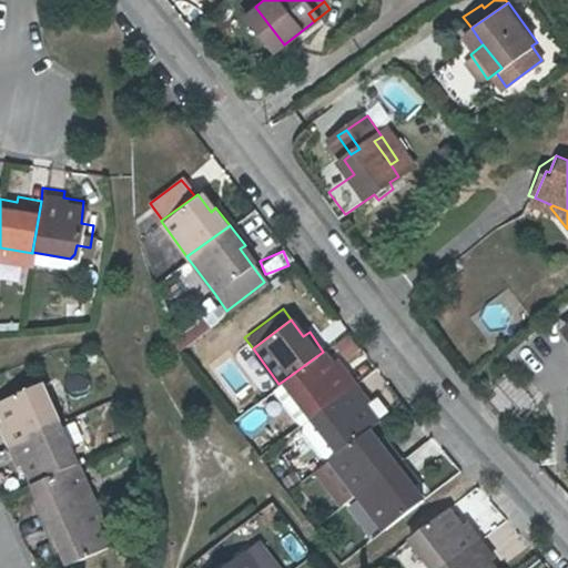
[(346,333),(332,344),(351,367),(365,355),(346,333)]
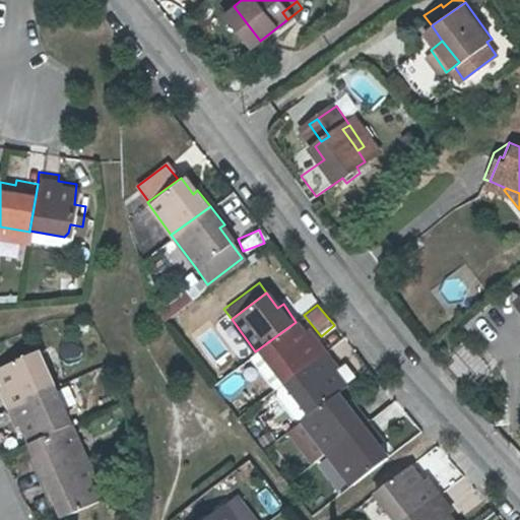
[(239,358),(251,348),(225,316),(213,325),(239,358)]
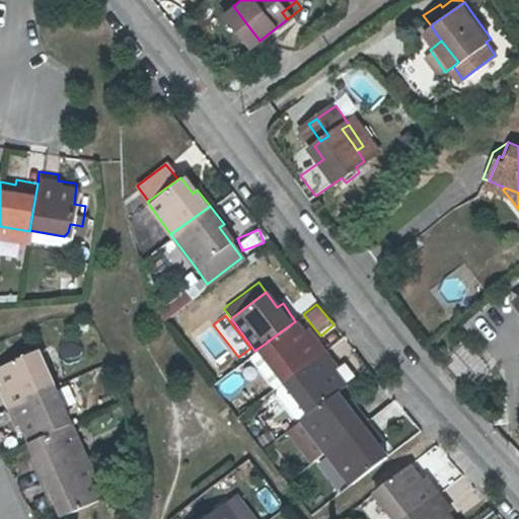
[(295,321),(257,349),(282,383),(299,370),(325,351),(312,335),(307,337),(295,321)]
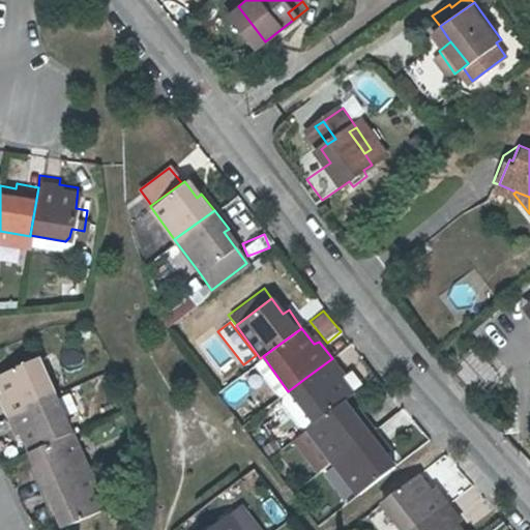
[(0,388),(0,393),(8,413),(54,392),(36,350),(0,366),(0,380),(3,387),(0,388)]
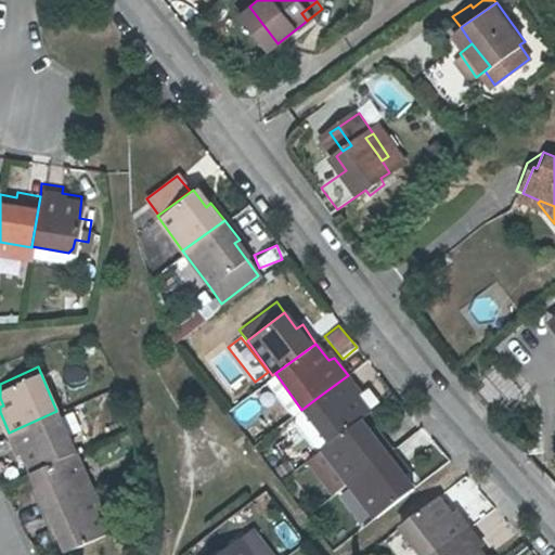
[(504,366),(475,391),(497,415),(526,390),(504,366)]
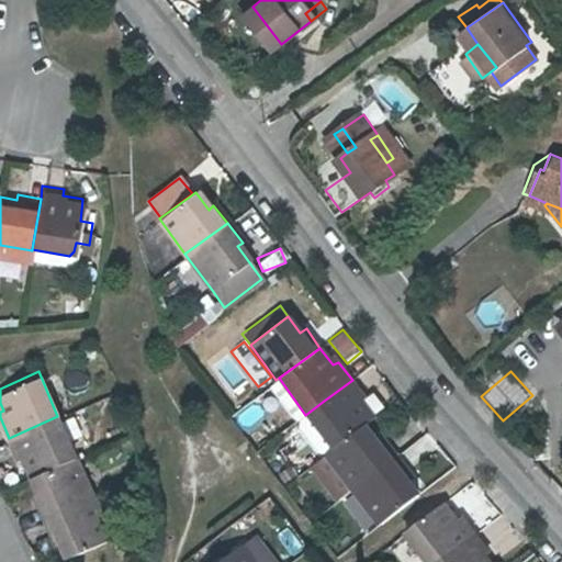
[(305,415),(279,378),(276,380),(269,385),(295,422),(298,420),(305,415)]
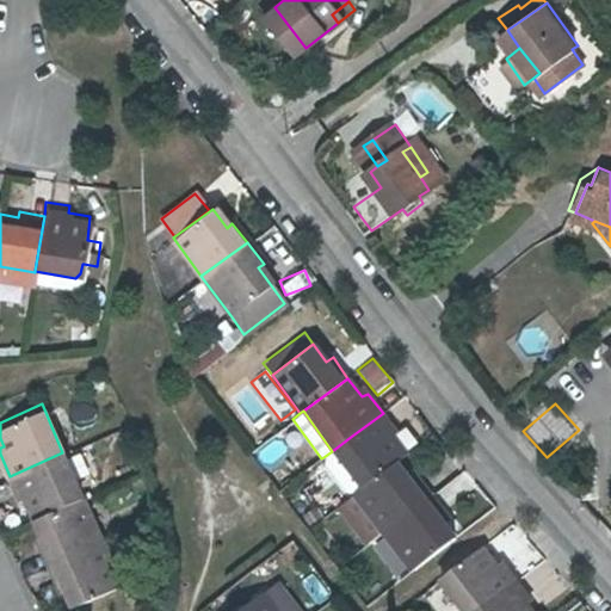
[(352,436),(332,451),(360,488),(394,463),(406,456),(393,438),(399,433),(383,413),(352,436)]
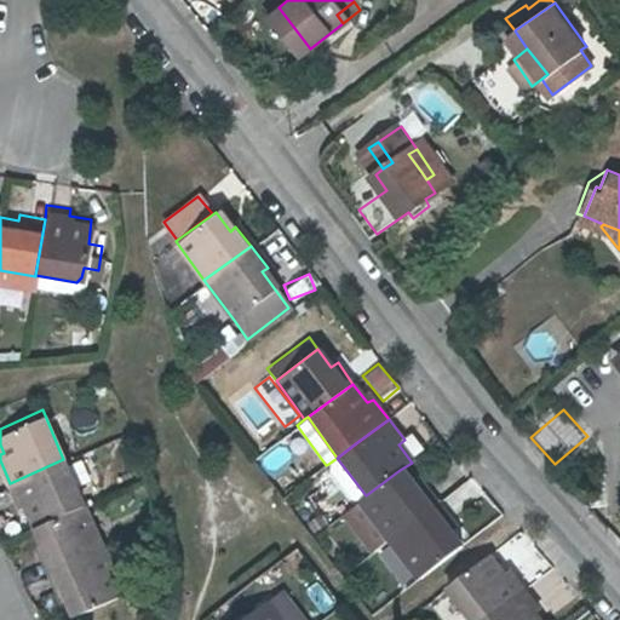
[(366,495),(337,458),(328,464),(327,474),(346,500),(355,503),(366,495)]
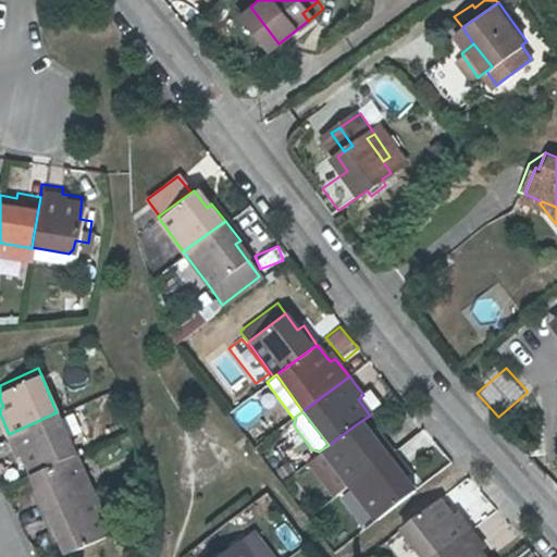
[(74,453),(57,412),(9,434),(16,453),(22,450),(32,472),(38,469),(74,453)]
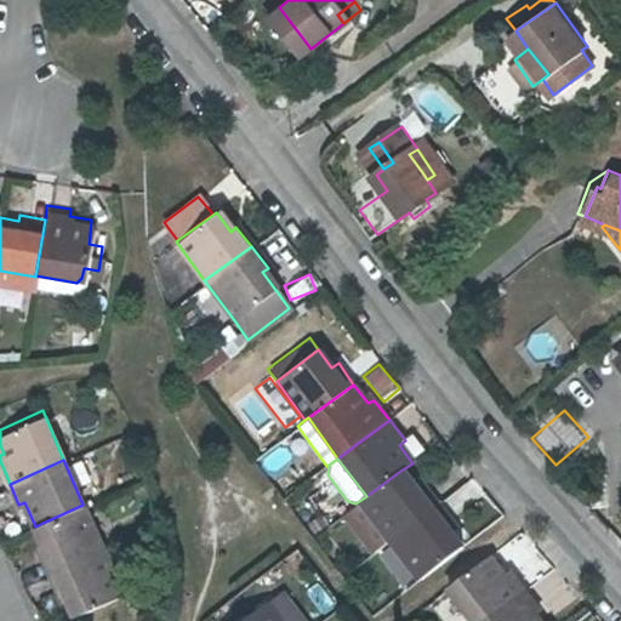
[(400,471),(366,496),(355,503),(385,543),(436,506),(422,486),(415,491),(400,471)]
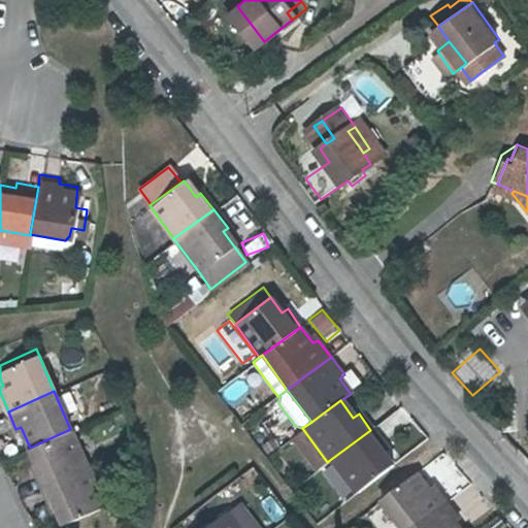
[(36,444),(30,448),(37,465),(32,467),(41,488),(60,479),(87,467),(70,429),(36,444)]
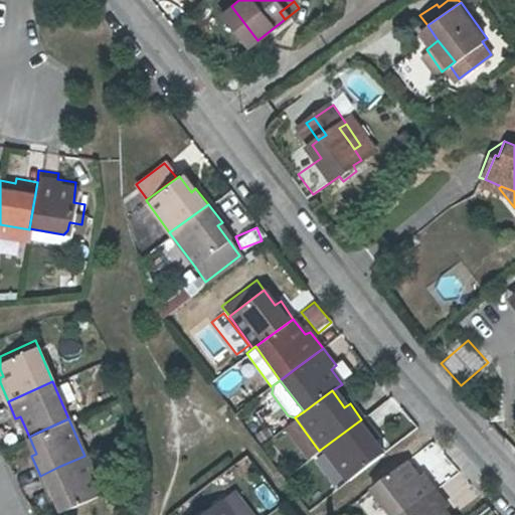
[(361,419),(319,451),(342,483),(370,462),(378,455),(366,438),(371,434),(361,419)]
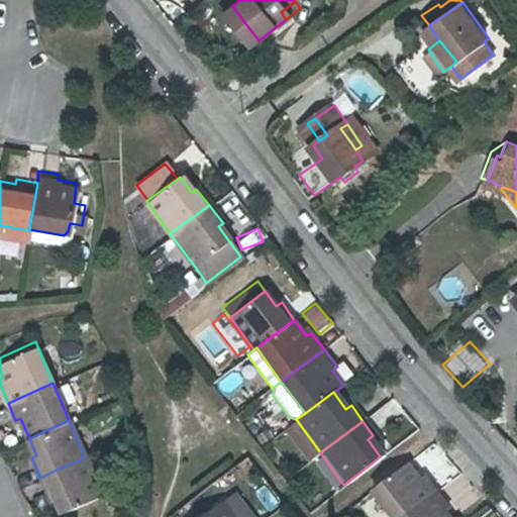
[(59,469),(40,478),(47,494),(52,492),(62,513),(101,496),(85,457),(59,469)]
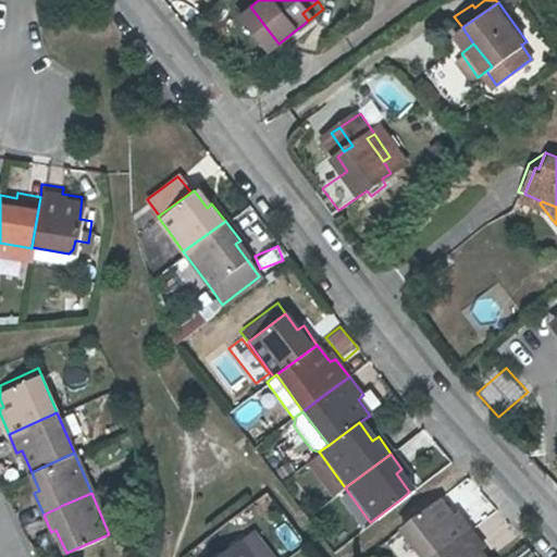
[(453,516),(440,497),(436,499),(406,523),(401,525),(424,556),(433,556),(470,530),(457,514),(453,516)]
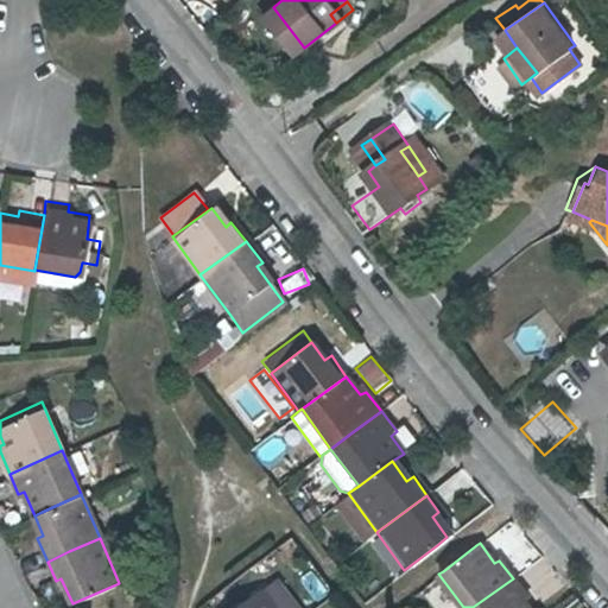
[(295,584),(317,601),(329,584),(306,568),(295,584)]
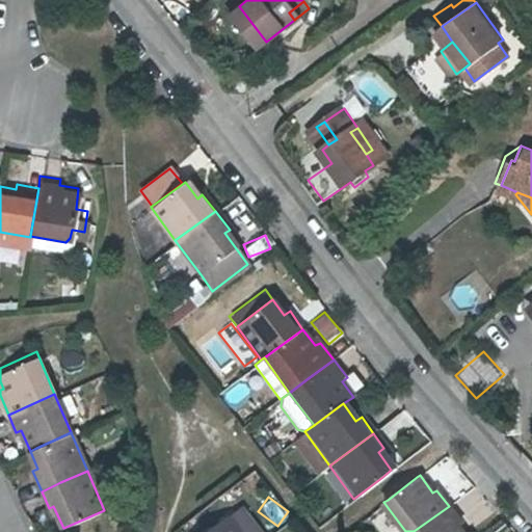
[(449,506),(414,531),(462,531),(458,527),(462,523),(449,506)]
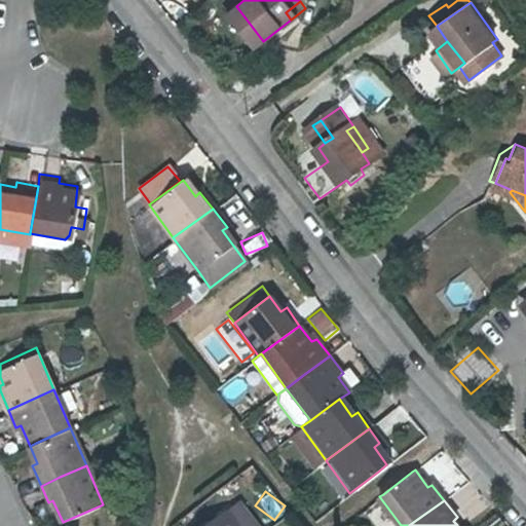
[(222,514),(231,525),(253,525),(235,502),(222,514)]
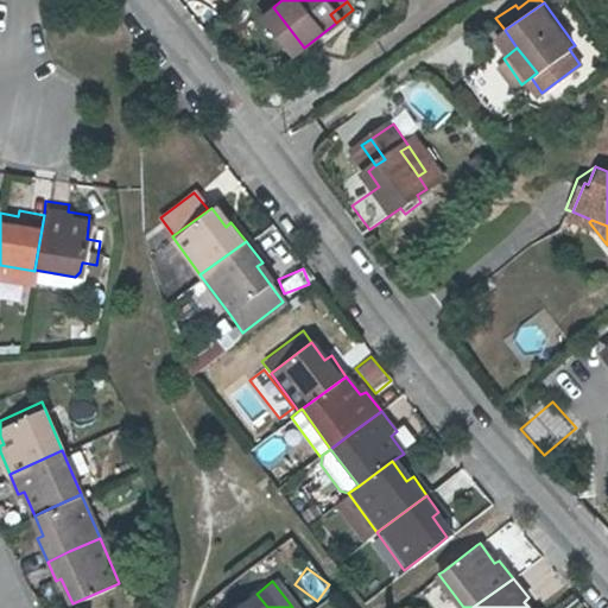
[(267,607),(257,594),(255,593),(234,607),(267,607)]
